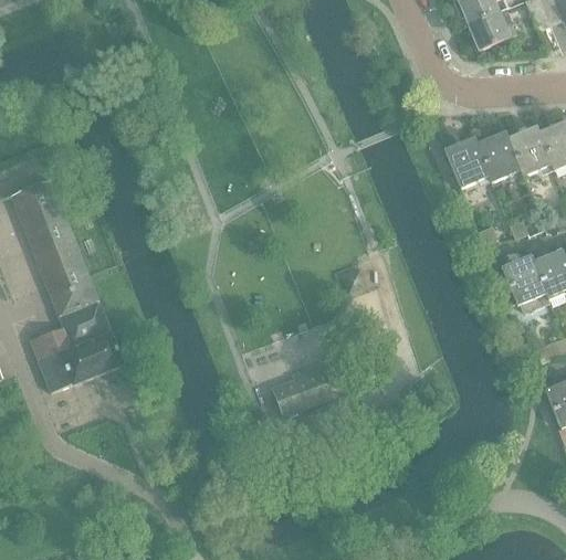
[(494,0),(452,0),(460,17),(463,16),(467,23),(505,7),(502,0),(494,0)]
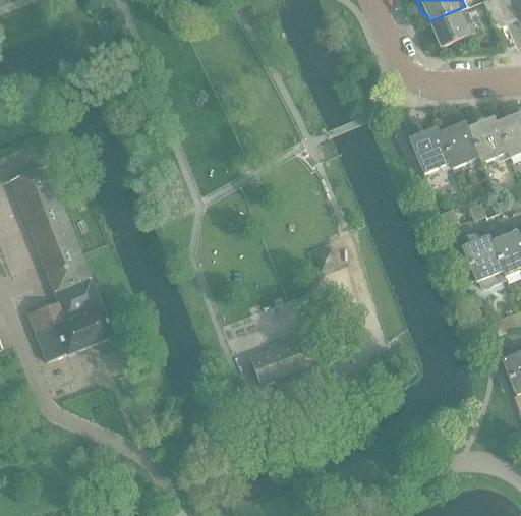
[(496,27),(507,22),(497,0),(483,0),(496,27)]
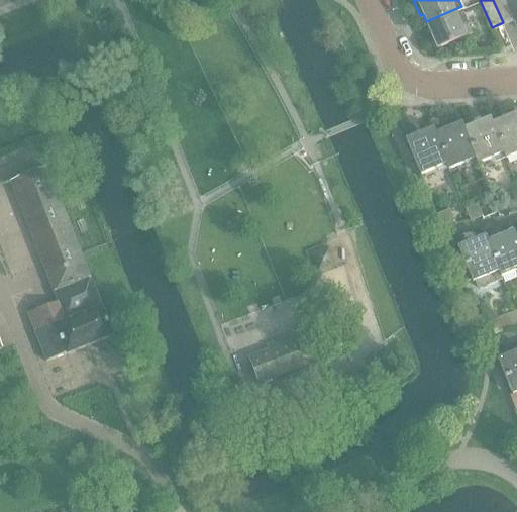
[(514,18),(505,0),(493,0),(503,22),(514,18)]
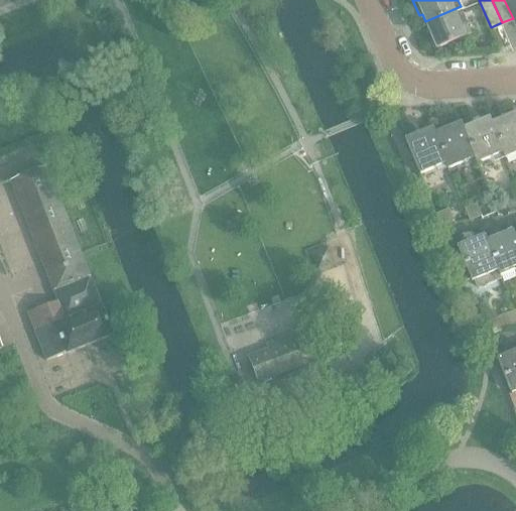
[(470,30),(461,6),(425,21),(435,44),(470,30)]
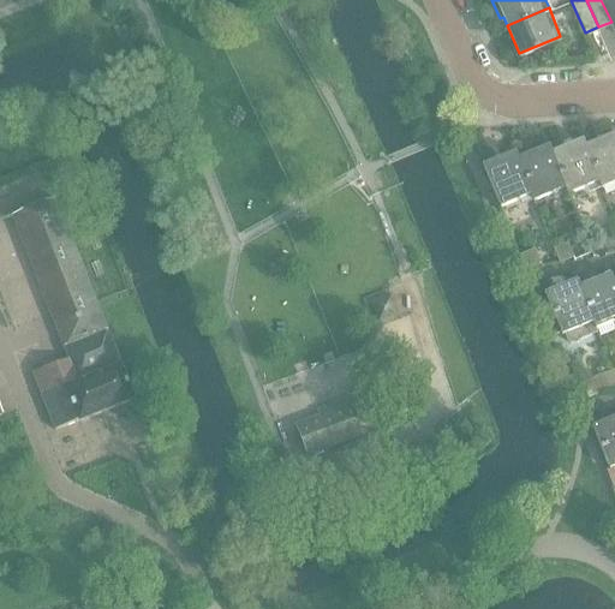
[(614,129),(585,142),(584,143),(598,178),(602,185),(614,179),(614,129)]
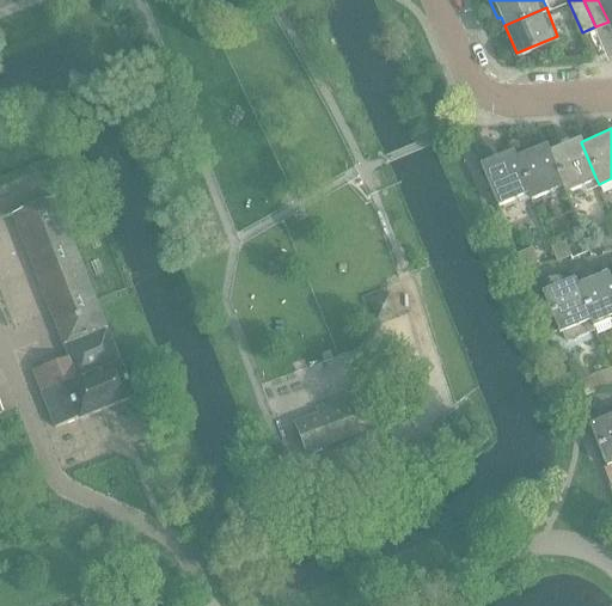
[(579,134),(548,147),(548,148),(562,183),(564,190),(595,177),(581,142),(582,141),(579,134)]
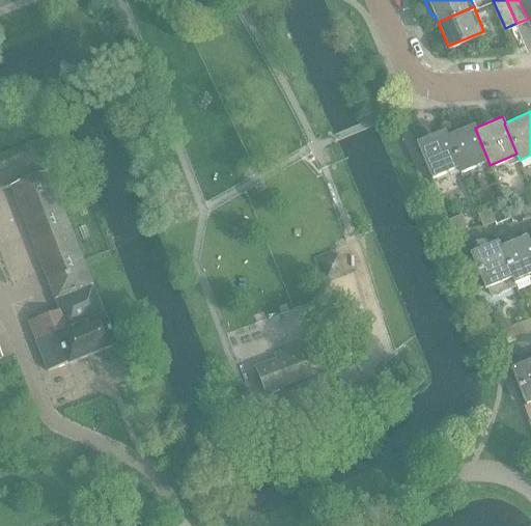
[(473,122),(446,134),(458,163),(462,169),(487,159),(475,129),(475,128),(473,122)]
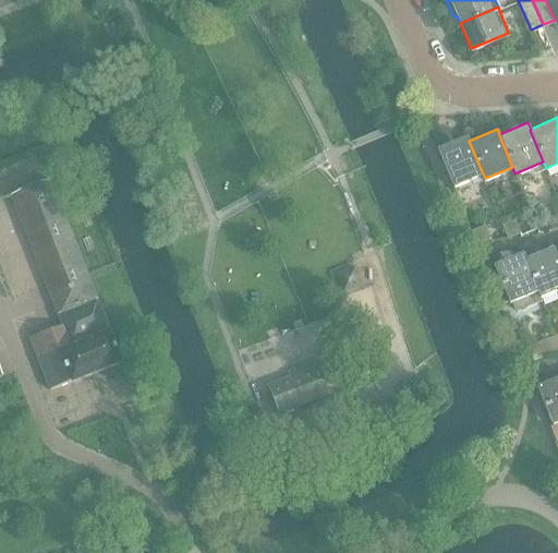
[(453,184),(482,171),(469,141),(465,133),(437,146),(453,184)]
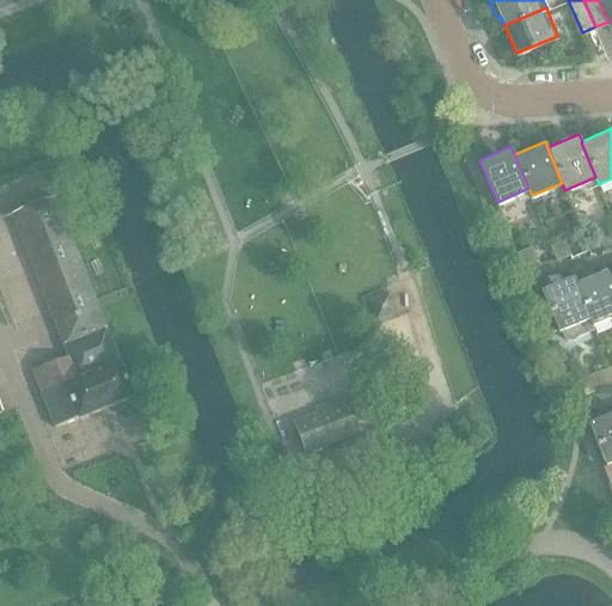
[(73,417),(134,393),(55,193),(11,210),(67,353),(31,367),(54,423),(73,416),(73,417)]
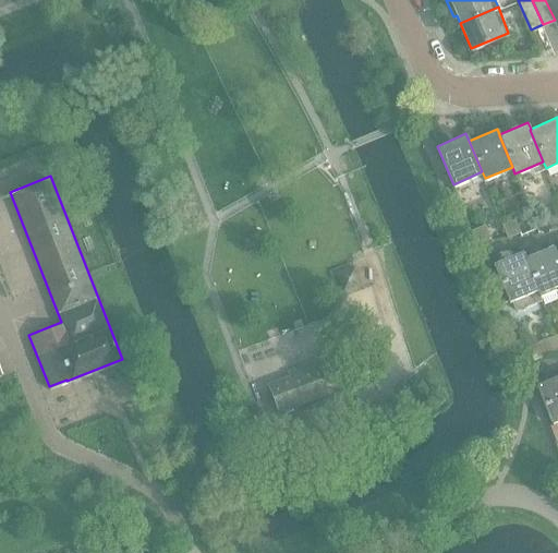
[(538,228),(552,223),(557,219),(557,209),(555,202),(545,206),(546,209),(533,214),(538,228)]
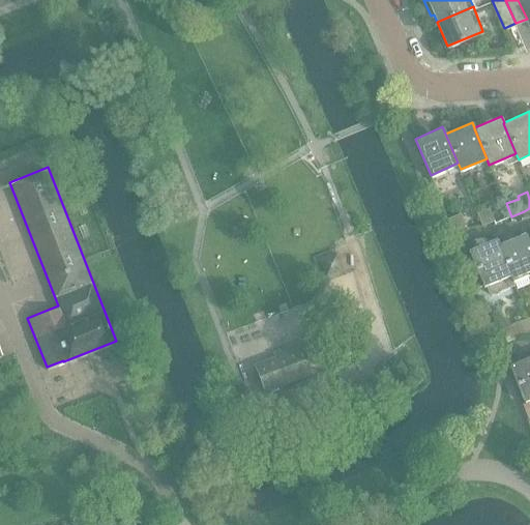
[(490,204),(477,209),(483,223),(496,216),(490,204)]
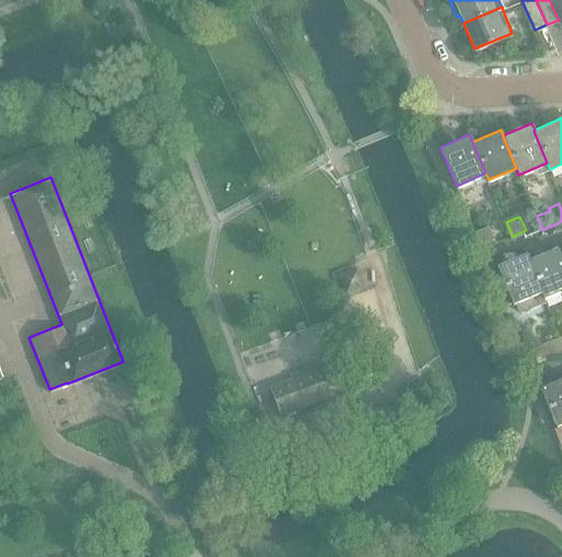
[(490,222),(476,227),(482,241),(495,235),(490,222)]
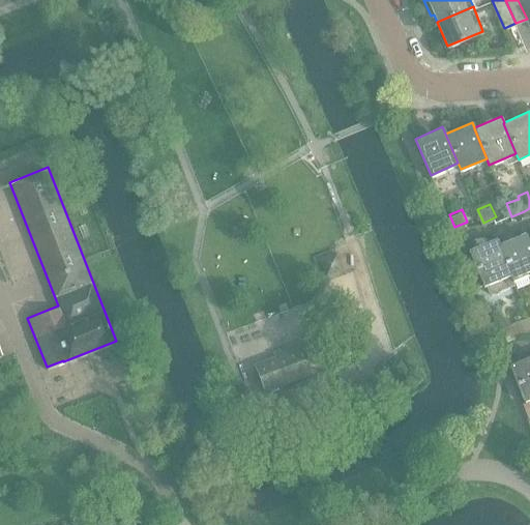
[(525,232),(498,243),(513,280),(529,272),(529,244),(527,238),(525,232)]
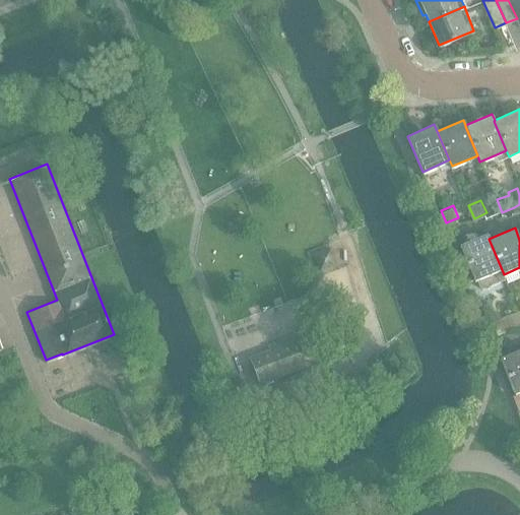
[(504,274),(489,239),(486,233),(460,244),(461,245),(453,248),(467,280),(474,277),(475,279),(477,278),(480,284),(482,286),(488,286),(492,282),(505,277),(504,275),(504,274)]
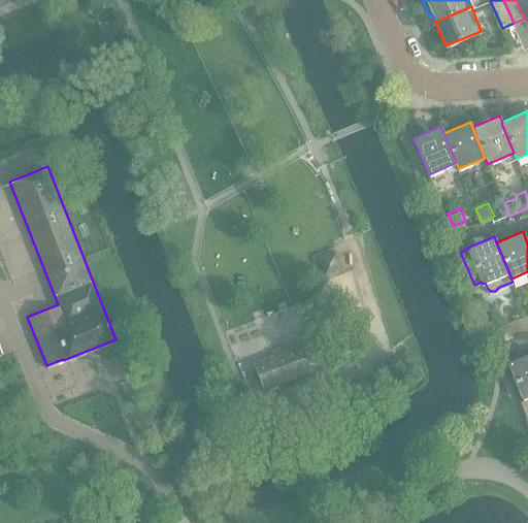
[(336,249),(318,255),(325,273),(343,266),(336,249)]
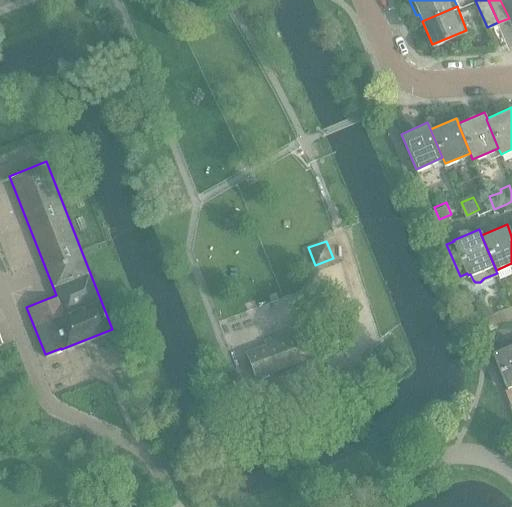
[(315,305),(308,308),(312,320),(320,317),(315,305)]
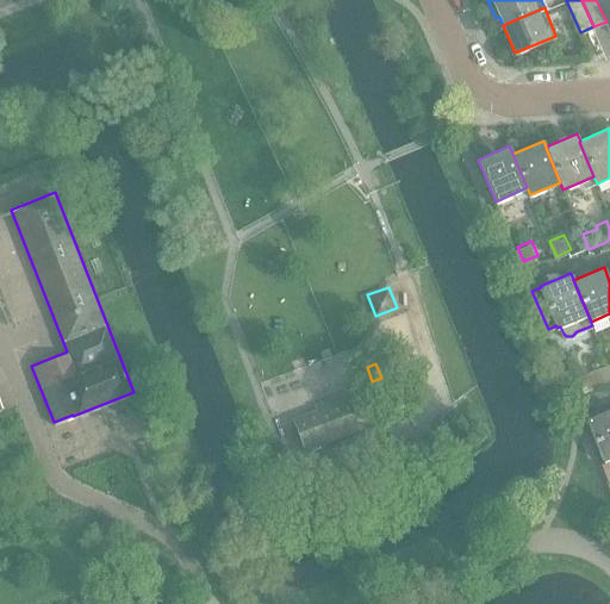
[(583,390),(609,378),(609,368),(608,363),(577,375),(583,390)]
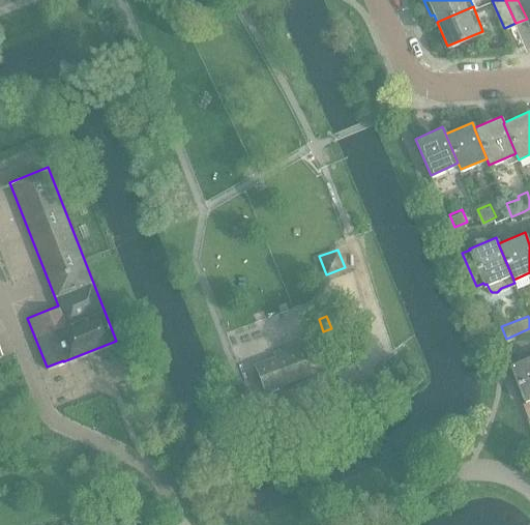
[(322,333),(321,333),(324,344),(331,342),(327,331),(322,333)]
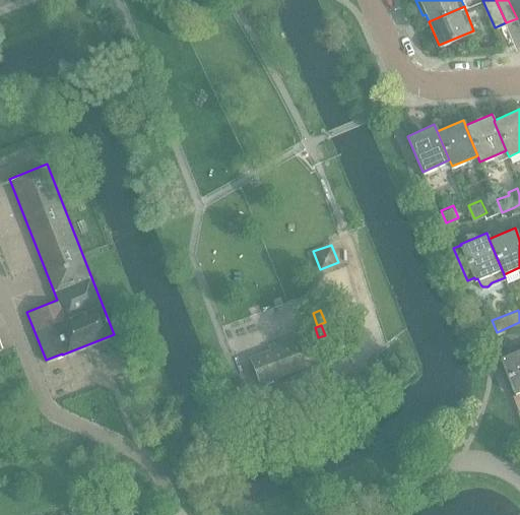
[(260,381),(309,363),(297,332),(268,343),(270,348),(260,351),(263,360),(254,364),(260,381)]
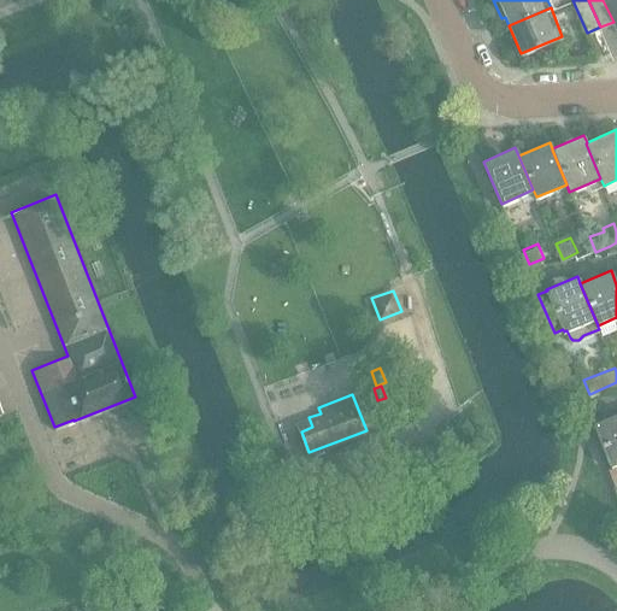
[(611,465),(616,463),(616,413),(594,423),(611,465)]
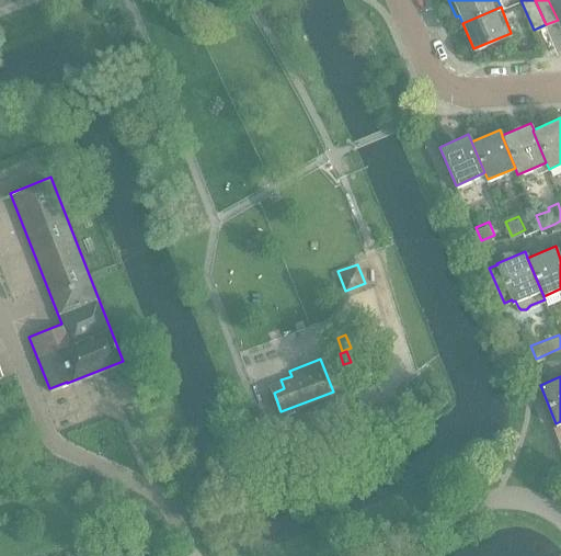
[(261,405),(242,412),(249,432),(268,426),(261,405)]
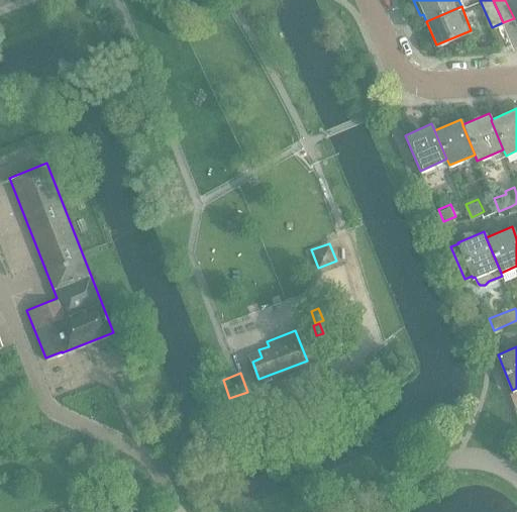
[(358,373),(333,392),(338,399),(364,379),(358,373)]
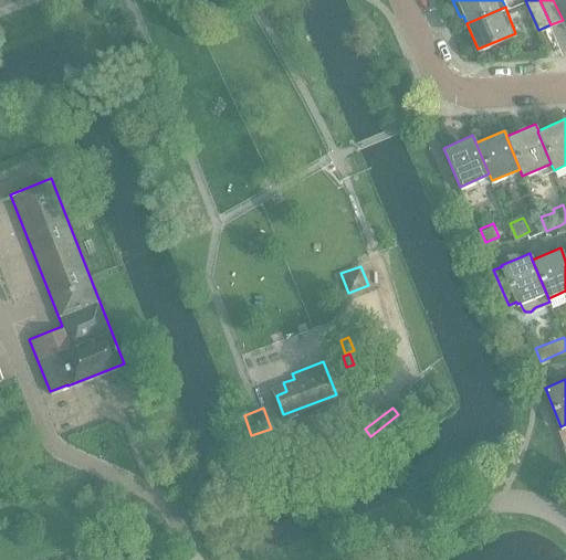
[(263,442),(257,444),(260,454),(266,452),(263,442)]
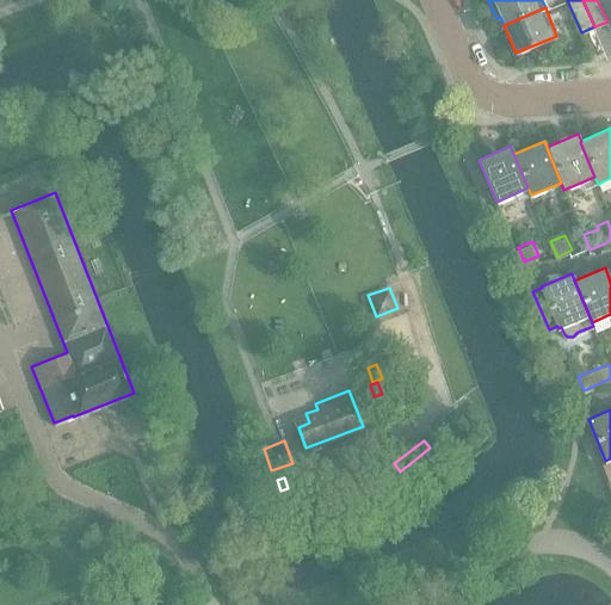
[(359,479),(344,487),(349,495),(363,488),(359,479)]
